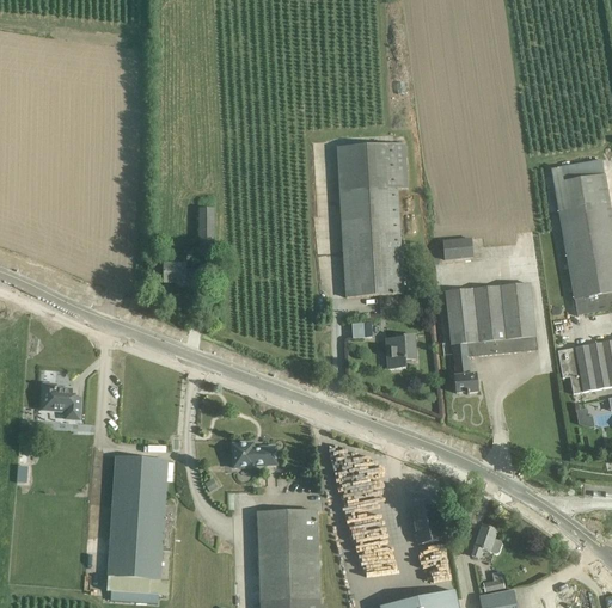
[(336,145),(346,296),(404,293),(398,186),(408,186),(405,141),(336,145)]
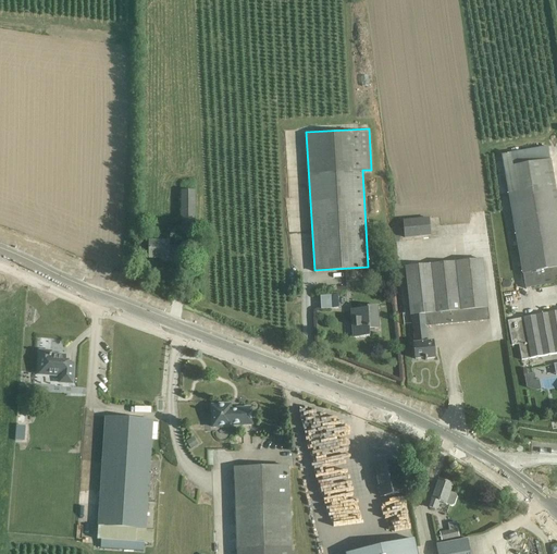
[(522,271),(525,286),(556,280),(556,195),(551,157),(512,163),(510,150),(500,152),(522,271)]
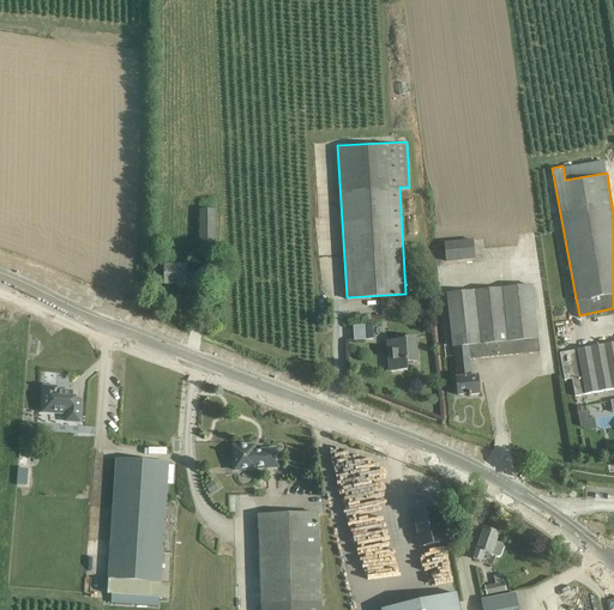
[(199,206),(199,249),(215,249),(215,206),(199,206)]
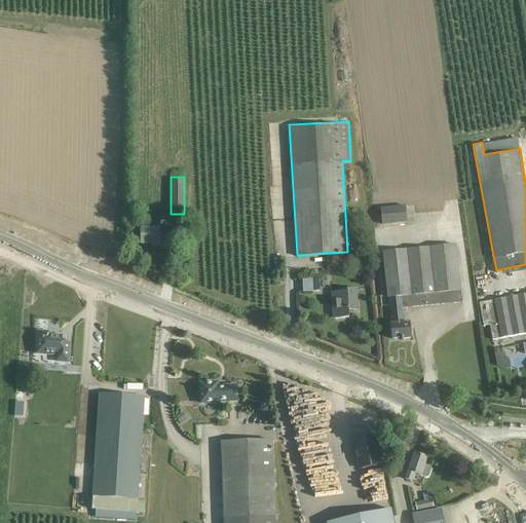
[(405,203),(380,206),(382,223),(407,220),(405,203)]
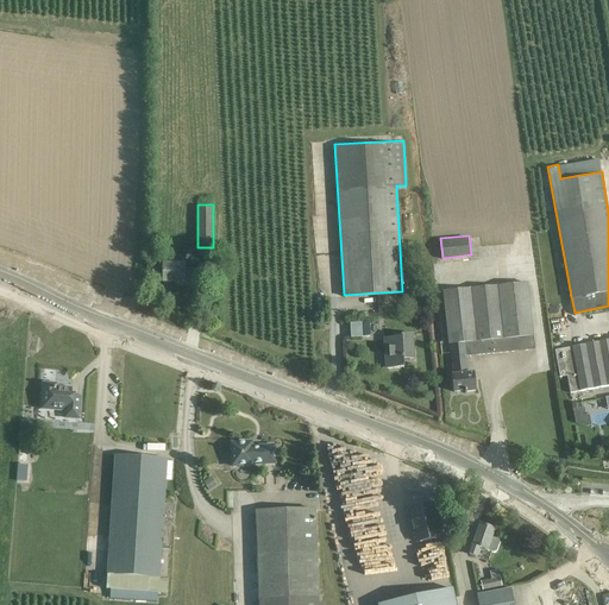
[(163,260),(163,279),(183,279),(183,282),(196,282),(196,266),(183,266),(183,262),(163,260)]
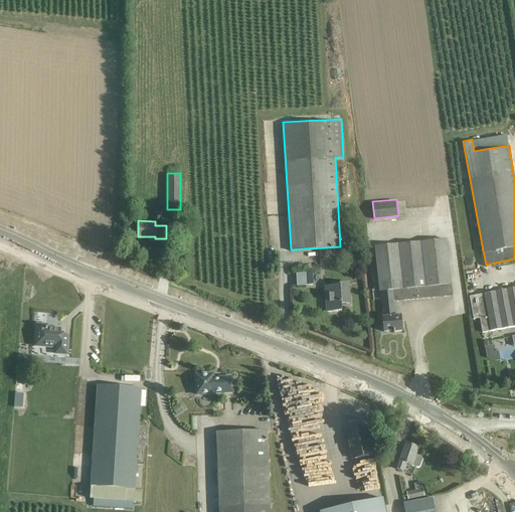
[(380,289),(383,315),(382,315),(383,329),(393,328),(393,329),(402,328),(400,313),(396,313),(394,299),(453,293),(451,282),(452,282),(447,236),(374,243),(379,289),(380,289)]
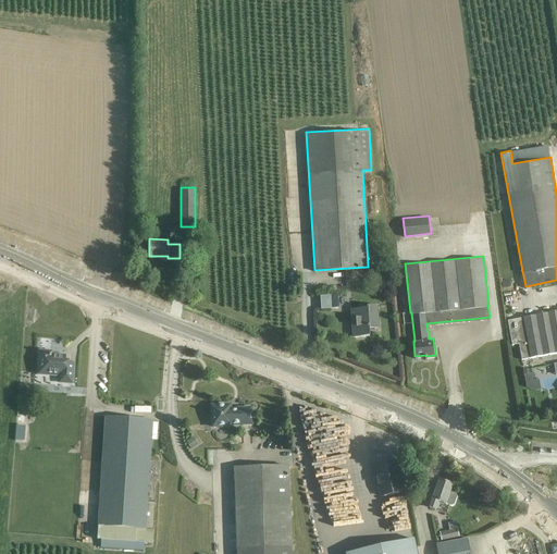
[(337,292),(331,293),(332,305),(321,306),(338,306),(337,292)]
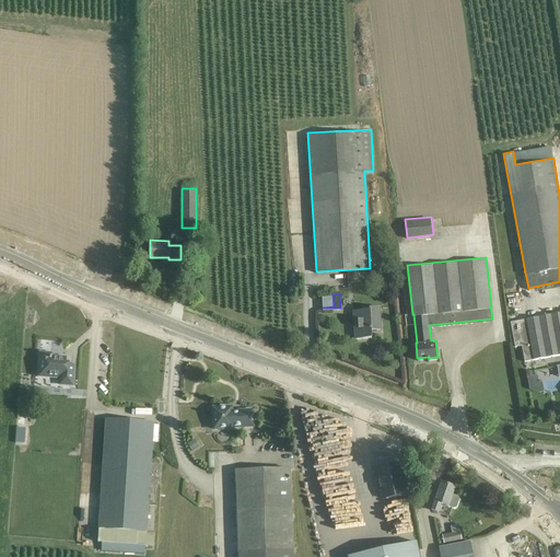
[(380,304),(369,304),(369,308),(353,308),(354,336),(372,336),(371,327),(381,327),(380,304)]
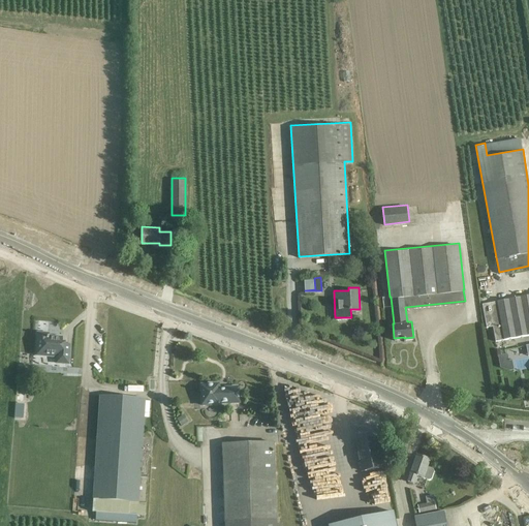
[(528,292),(496,299),(481,302),(487,326),(493,325),(495,339),(528,333),(528,292)]
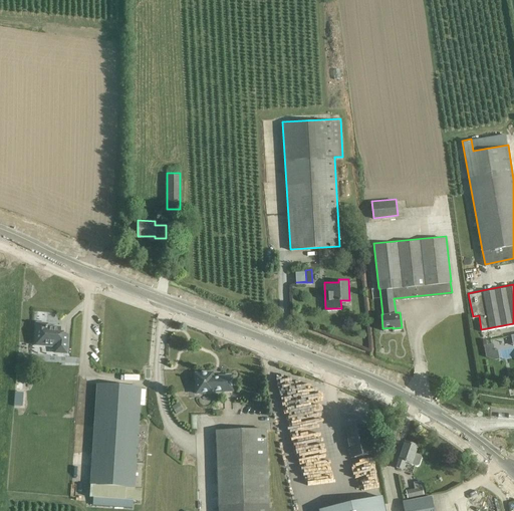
[(37,320),(35,342),(55,343),(54,349),(67,350),(68,332),(60,332),(60,327),(48,326),(48,321),(37,320)]
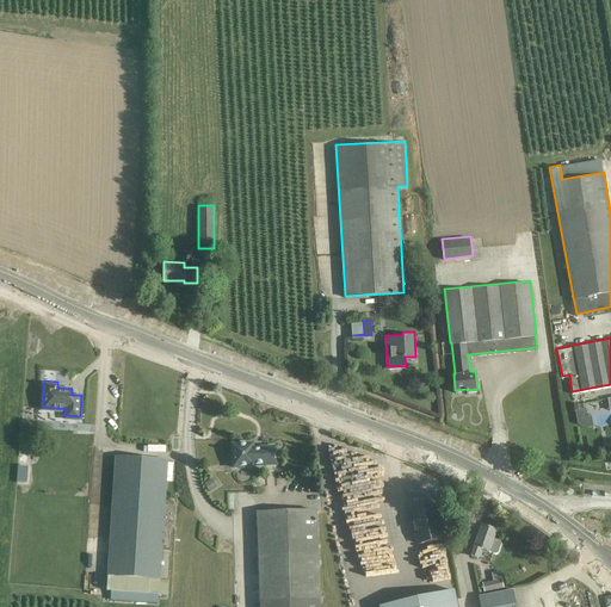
[(587,414),(586,406),(575,408),(578,422),(588,425),(593,425),(591,413),(587,414)]
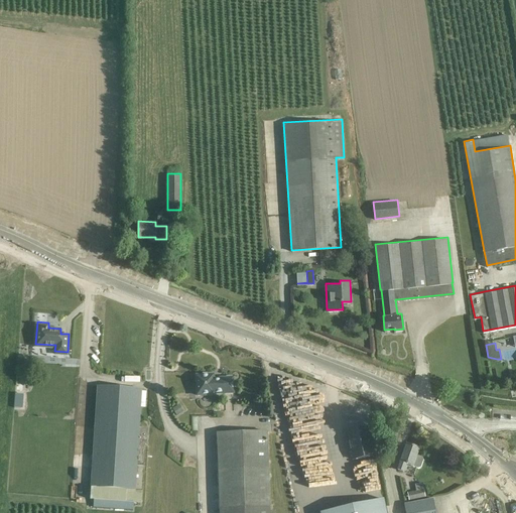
[(214,371),(196,372),(197,393),(215,392),(215,391),(233,390),(233,375),(220,375),(220,376),(214,377),(214,371)]
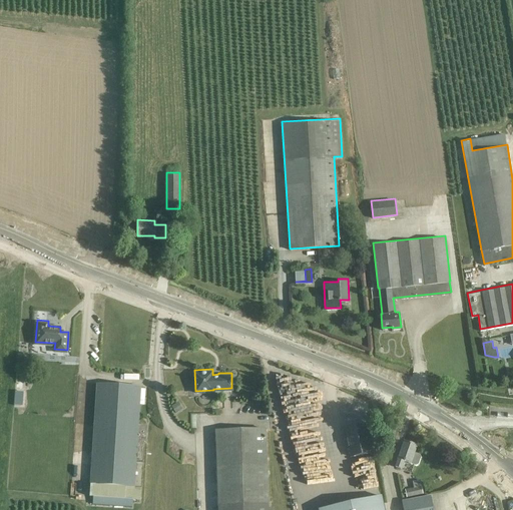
[(140,497),(145,422),(138,421),(141,384),(97,381),(89,494),(93,494),(92,502),(131,504),(132,496),(140,497)]
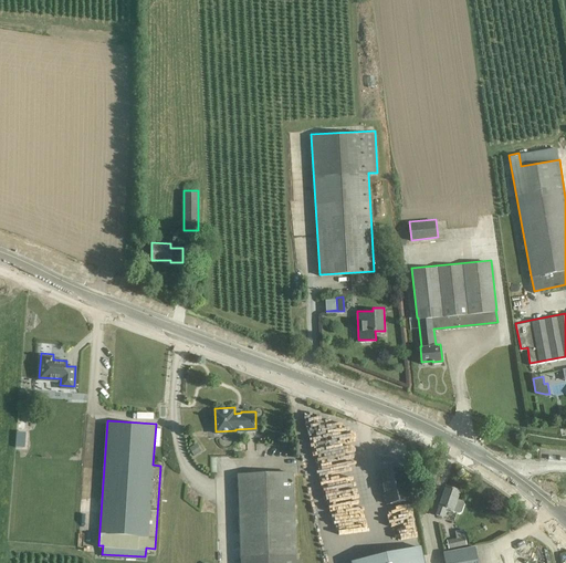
[(408,498),(401,466),(398,467),(396,466),(386,468),(385,469),(381,470),(384,482),(385,482),(386,489),(385,490),(388,502),(408,498)]
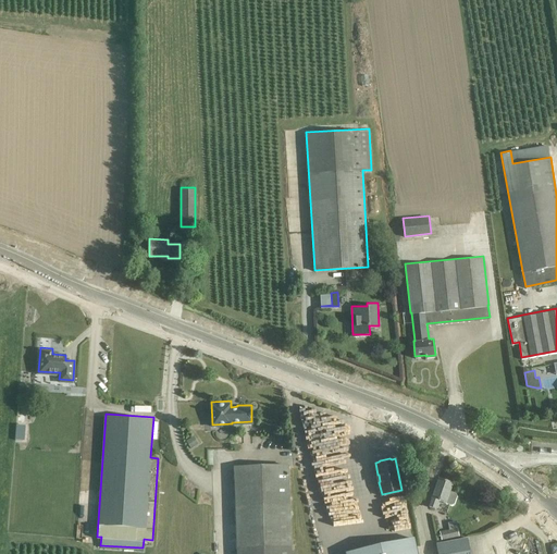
[(291,553),(288,463),(234,465),(236,553),(291,553)]
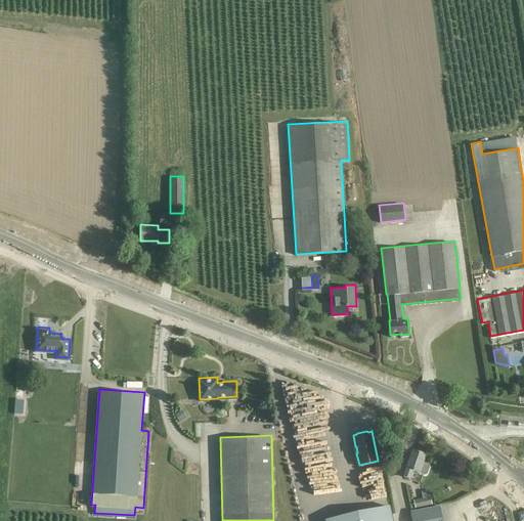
[(412,448),(406,466),(403,475),(409,477),(413,469),(425,473),(427,472),(430,464),(429,462),(423,460),(426,452),(412,448)]
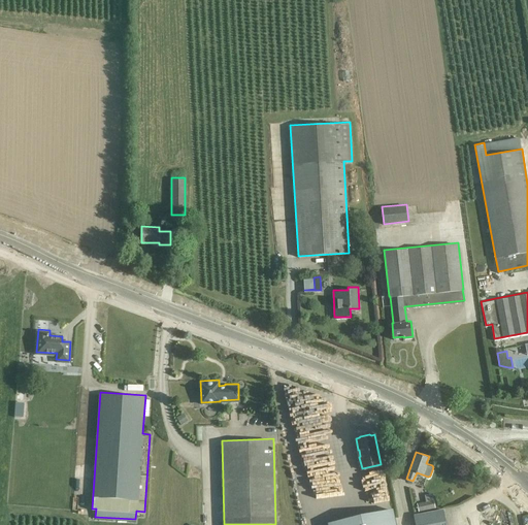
[(432,497),(420,499),(422,510),(434,506),(432,497)]
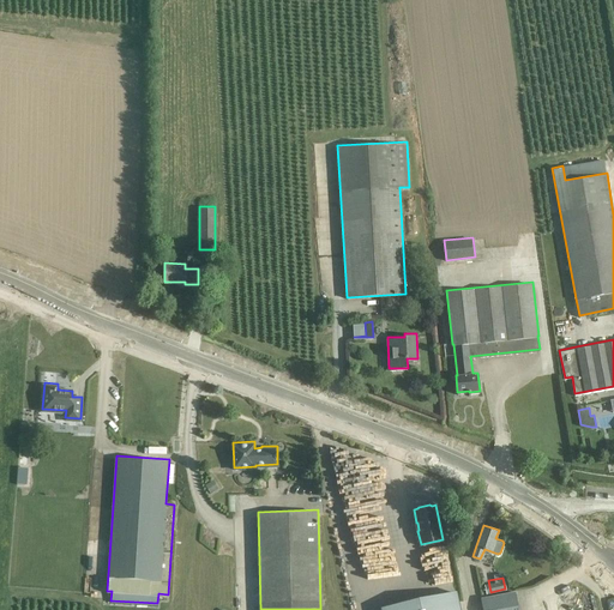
[(518,609),(516,590),(481,596),(483,609),(518,609)]
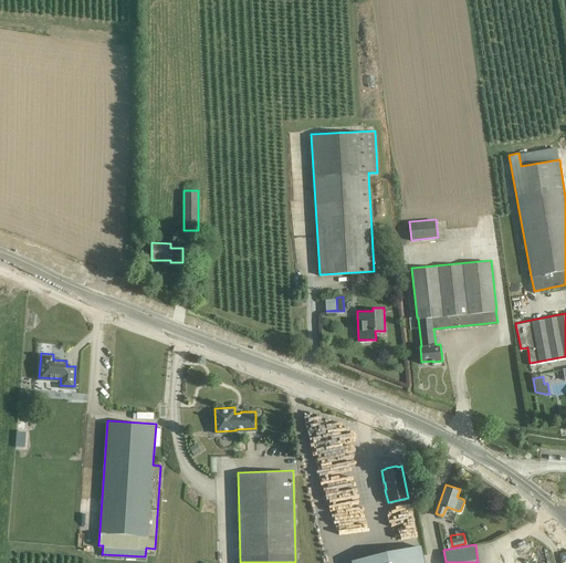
[(422,562),(419,545),(352,560),(352,562),(422,562)]
